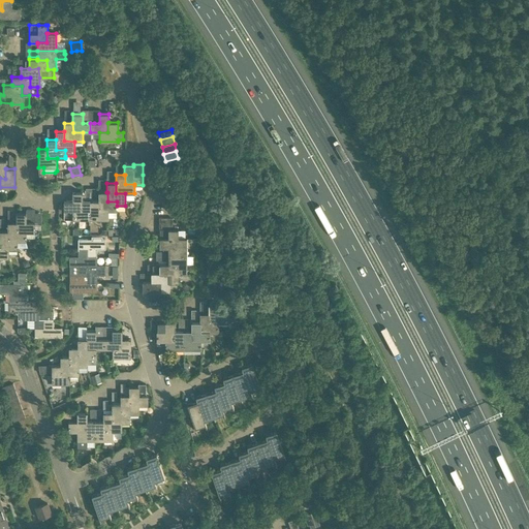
[(72,211),(83,210),(83,200),(83,192),(72,192),(72,200),(64,200),(64,207),(64,213),(64,219),(72,219),(72,211)]
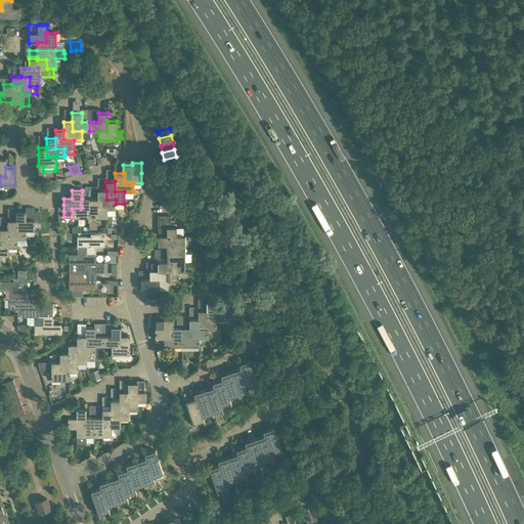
[(116,209),(116,204),(116,200),(106,200),(106,190),(105,190),(97,190),(97,199),(98,199),(98,208),(107,208),(107,209),(116,209)]
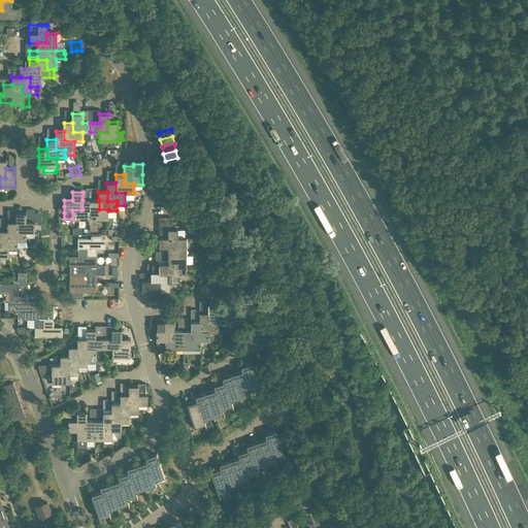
[(72,210),(72,219),(90,219),(90,200),(83,200),(83,209),(72,210)]
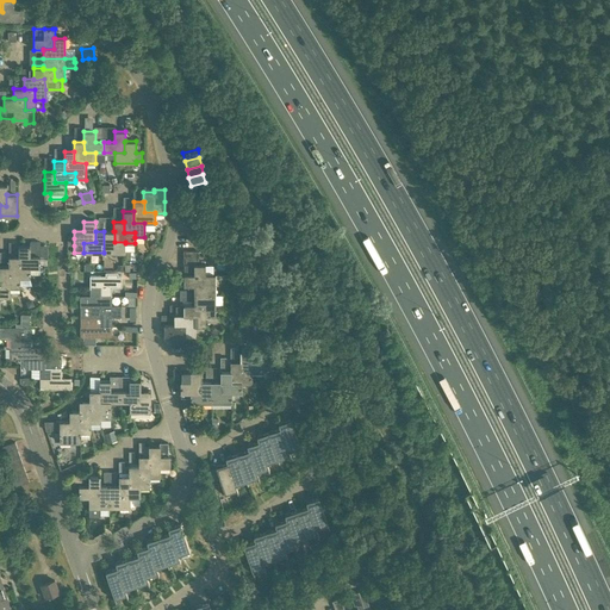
[(125,243),(125,242),(114,242),(114,231),(113,231),(104,231),(104,253),(125,253),(125,243)]
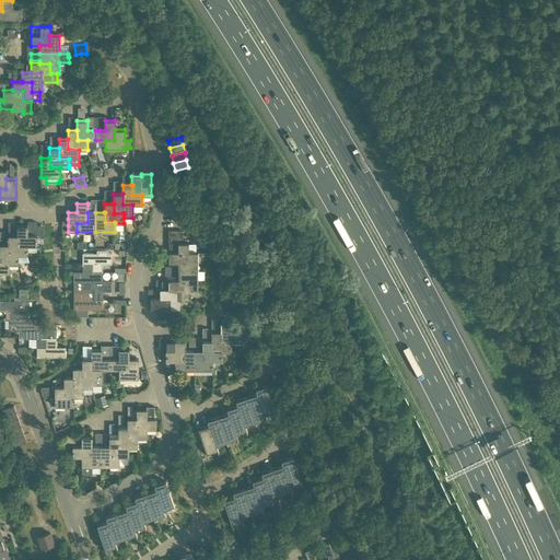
[(27,223),(27,226),(18,226),(18,235),(19,235),(19,246),(27,246),(37,246),(37,237),(44,237),(44,226),(37,226),(37,223),(27,223)]
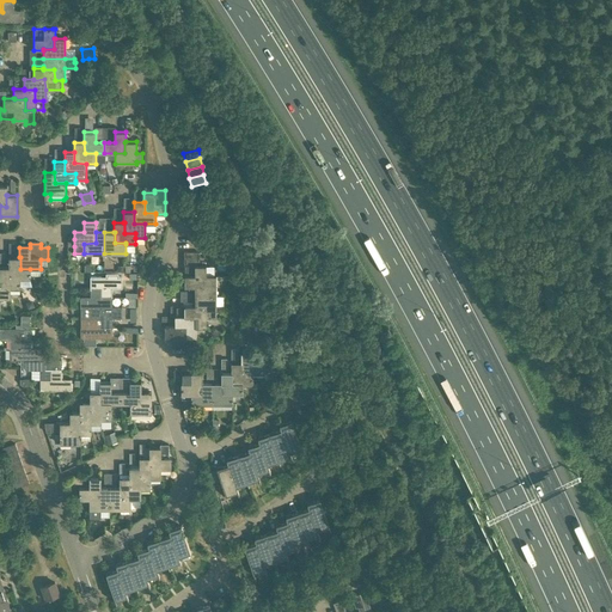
[(20,279),(30,279),(30,269),(20,269),(20,257),(19,257),(8,257),(8,267),(10,267),(10,279),(20,279)]
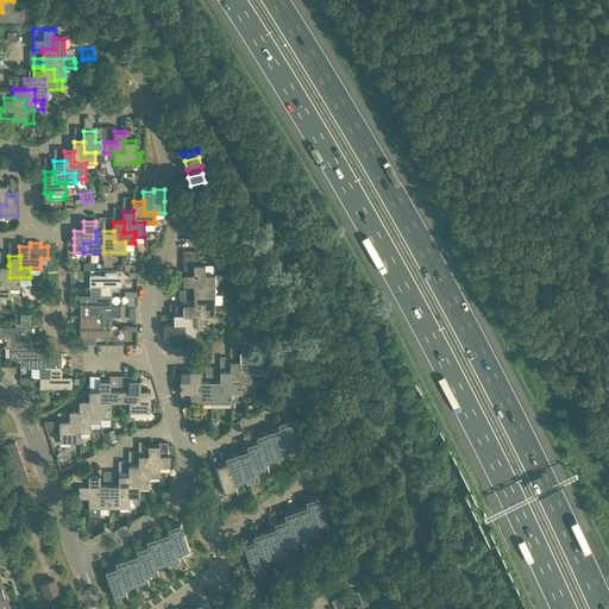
[(205,264),(199,264),(183,264),(184,274),(183,274),(183,286),(194,286),(205,284),(205,274),(205,264)]
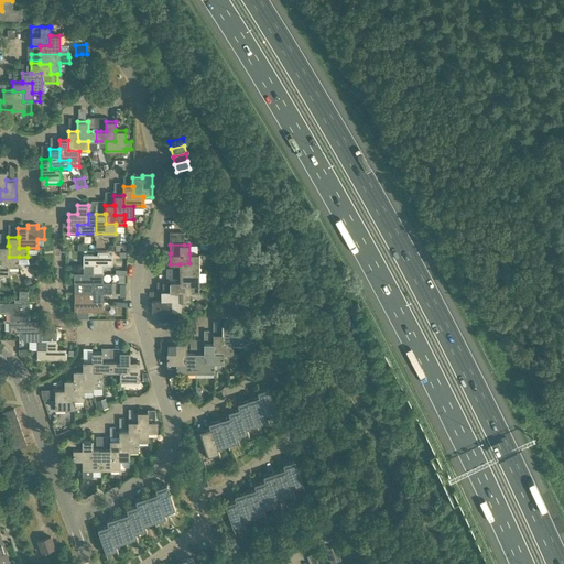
[(0,264),(9,266),(19,266),(19,257),(9,257),(9,246),(8,246),(0,246),(0,264)]
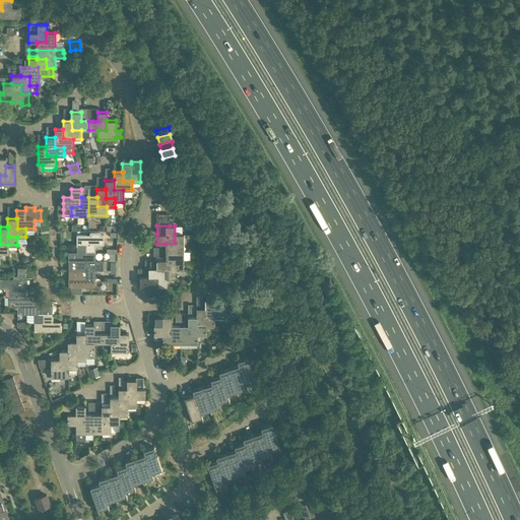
[(89,232),(89,236),(76,236),(76,245),(77,245),(85,244),(85,253),(94,253),(94,245),(104,245),(104,235),(101,235),(101,232),(89,232)]
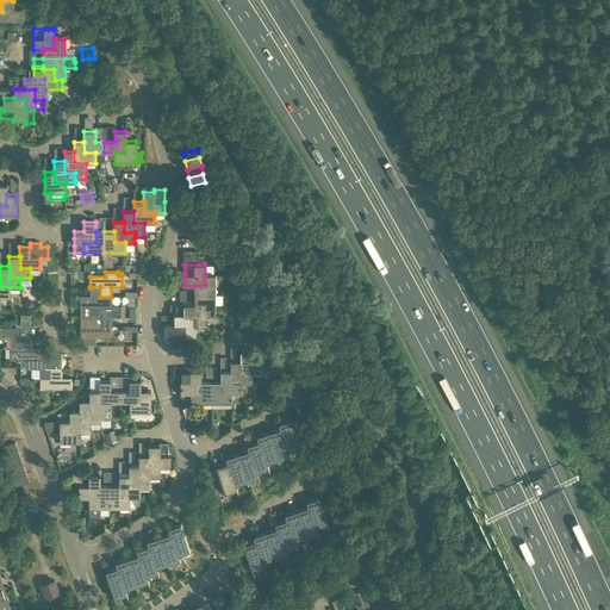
[(216,274),(205,274),(205,285),(194,286),(194,296),(205,296),(216,294),(216,274)]
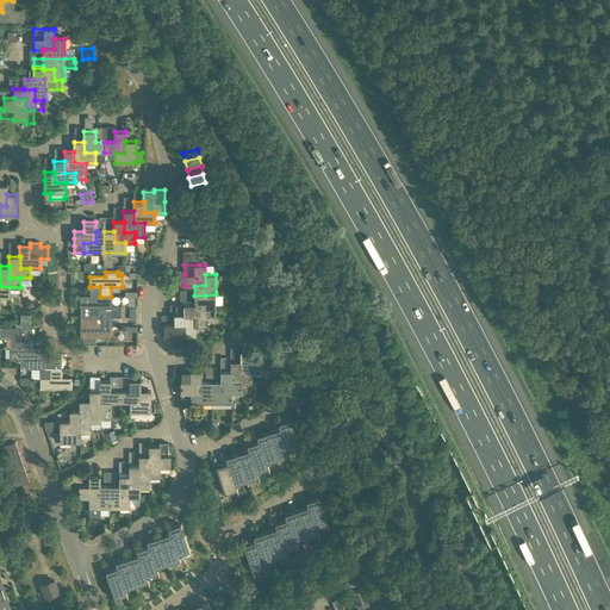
[(0,297),(0,298),(10,298),(10,287),(0,286),(0,297)]
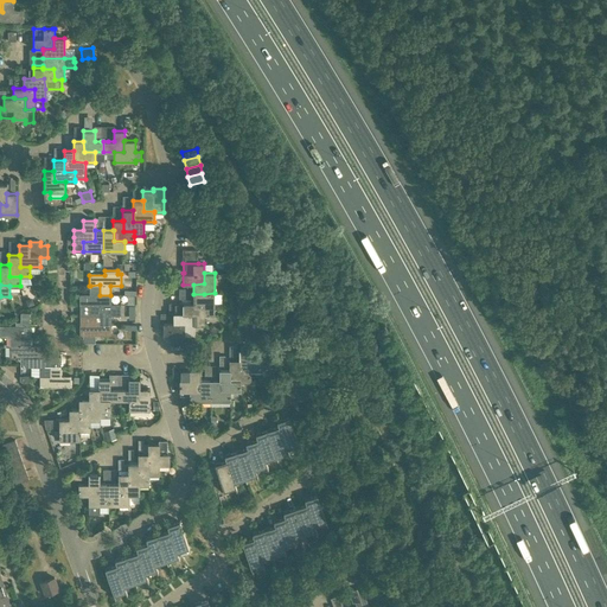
[(112,305),(110,295),(100,295),(100,285),(90,286),(89,286),(89,294),(80,294),(80,306),(89,306),(110,305),(112,305)]
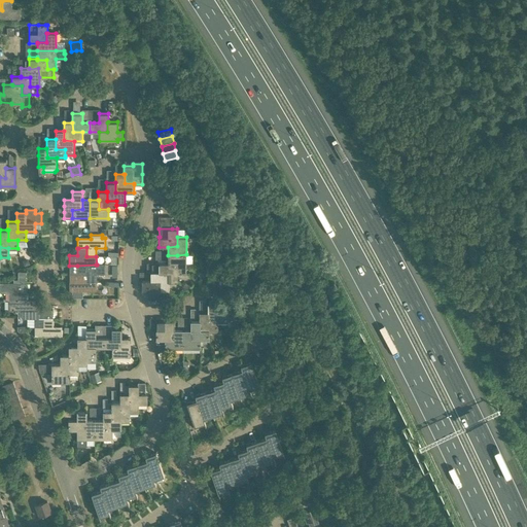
[(168,255),(168,264),(168,265),(176,265),(177,273),(186,273),(186,254),(177,255),(168,255)]
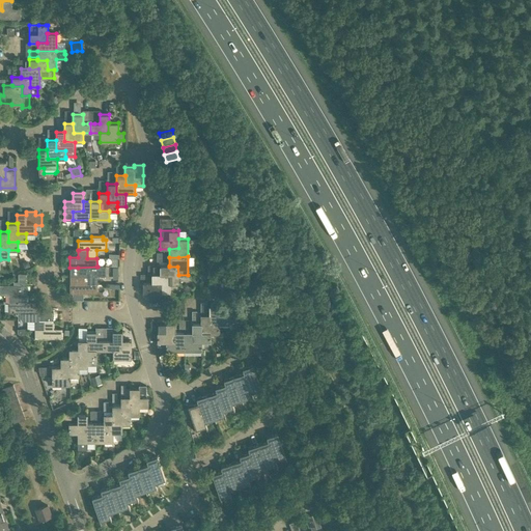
[(178,275),(177,267),(169,267),(169,266),(160,266),(160,274),(169,275),(169,284),(178,284),(178,275)]
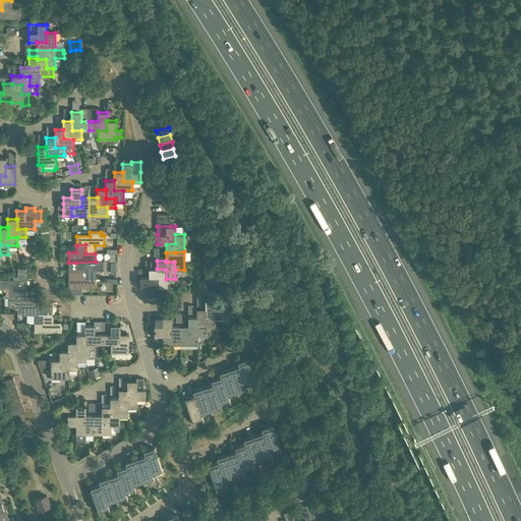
[(85,279),(96,279),(96,271),(104,271),(104,262),(96,262),(95,262),(76,263),(68,263),(68,270),(76,270),(85,270),(85,279)]
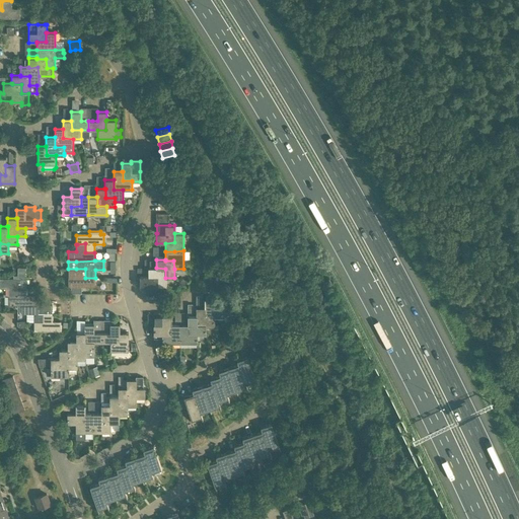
[(147,268),(147,277),(148,277),(157,277),(157,286),(165,286),(165,278),(165,269),(156,268),(147,268)]
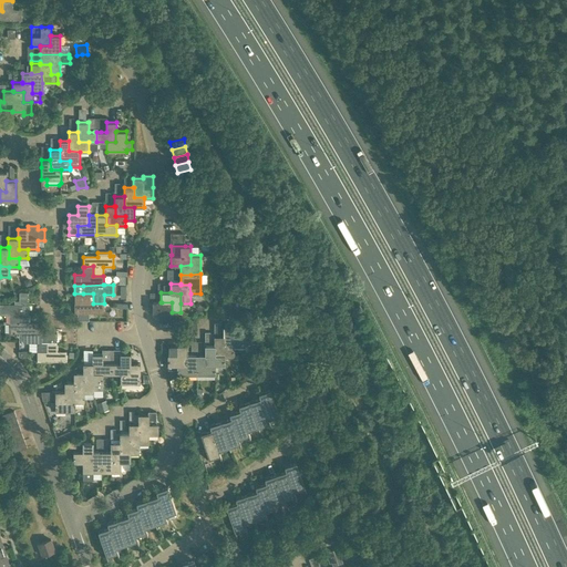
[(19,315),(29,315),(29,294),(20,294),(20,302),(14,302),(14,306),(0,305),(0,315),(0,316),(9,315),(9,323),(19,323),(19,315)]
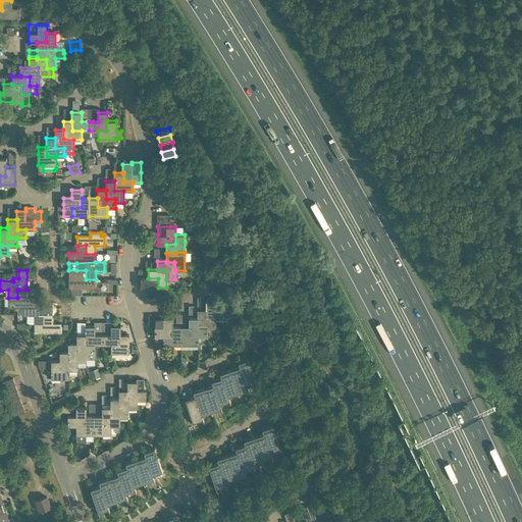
[(86,270),(76,270),(68,270),(68,289),(72,289),(72,294),(81,294),(81,289),(96,289),(96,279),(86,279),(86,270)]
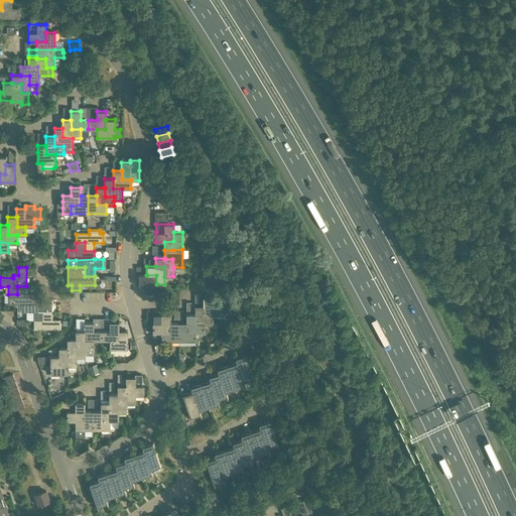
[(156,284),(156,275),(147,275),(146,275),(138,275),(138,284),(147,284),(147,293),(156,293),(156,284)]
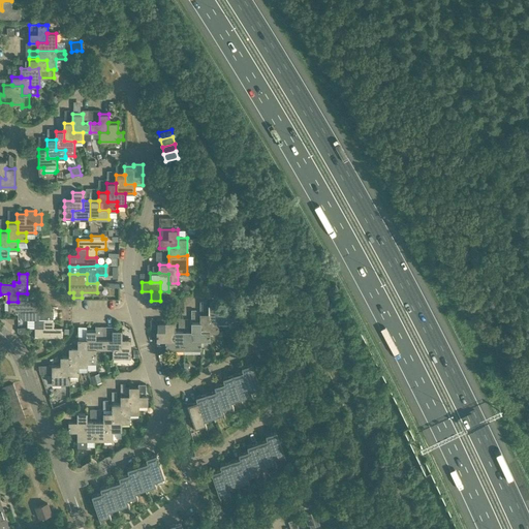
[(184,283),(181,286),(186,292),(190,288),(184,283)]
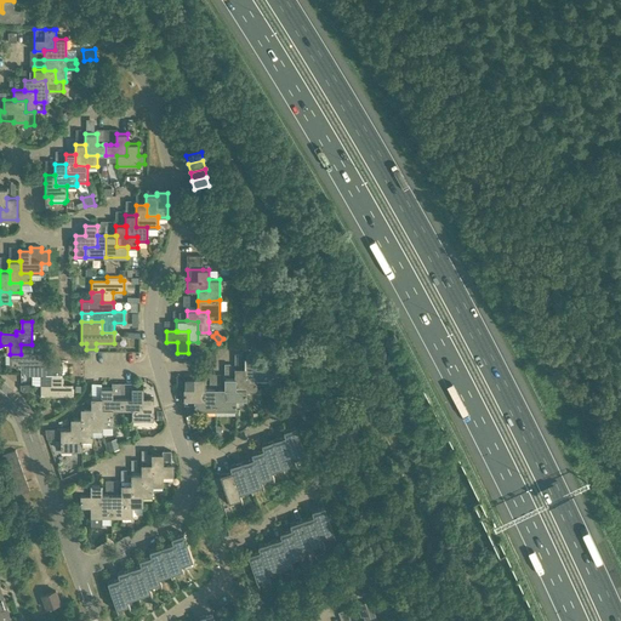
[(32,354),(32,345),(21,345),(21,354),(10,354),(10,365),(23,365),(30,365),(41,365),(41,364),(43,364),(43,354),(32,354)]
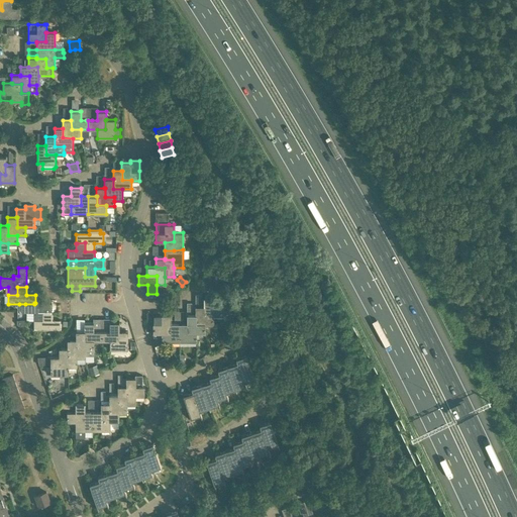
[(221,295),(221,306),(213,306),(213,298),(204,298),(204,306),(204,315),(213,316),(213,321),(221,321),(221,318),(229,318),(229,295),(221,295)]
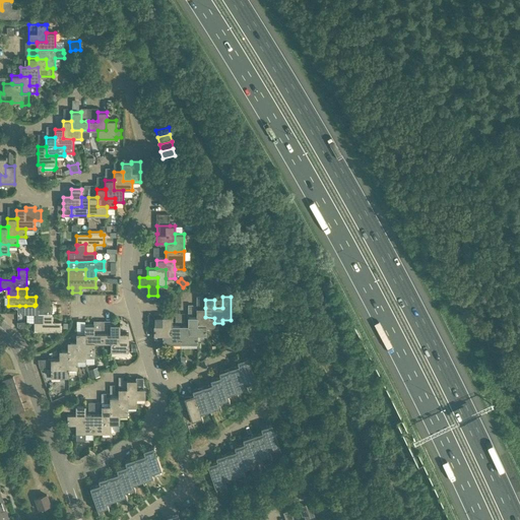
[(53,305),(44,305),(36,305),(35,305),(35,306),(25,306),(19,306),(19,315),(34,315),(34,323),(44,323),(43,314),(53,314),(53,305)]
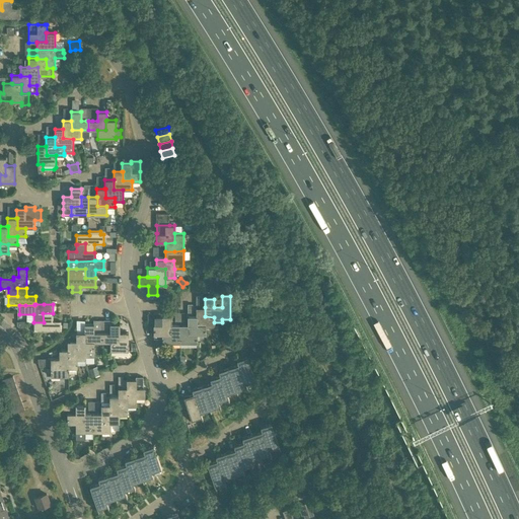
[(205,325),(206,325),(214,325),(214,322),(214,317),(205,316),(205,307),(196,307),(196,316),(197,316),(197,325),(205,325)]
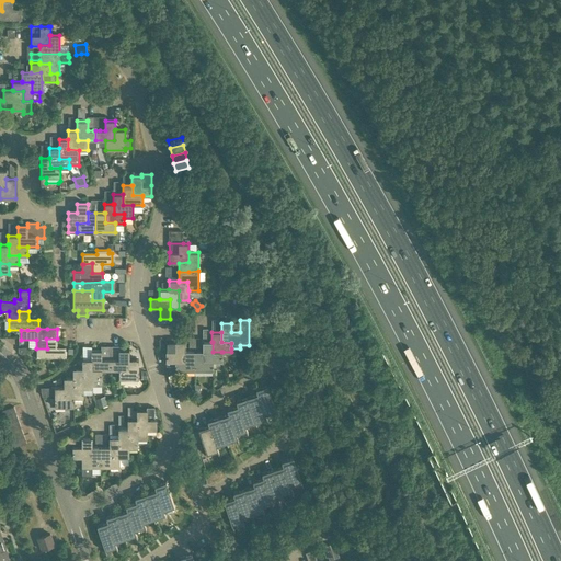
[(57,347),(57,339),(46,339),(47,348),(36,348),(36,358),(66,358),(66,347),(57,347)]
